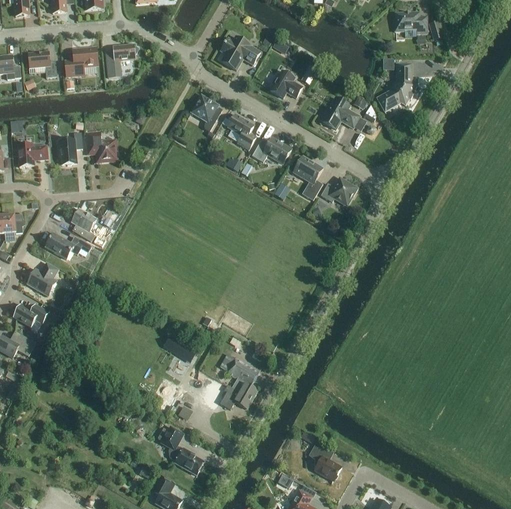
[(0,21),(13,21),(12,0),(0,0),(0,21)]
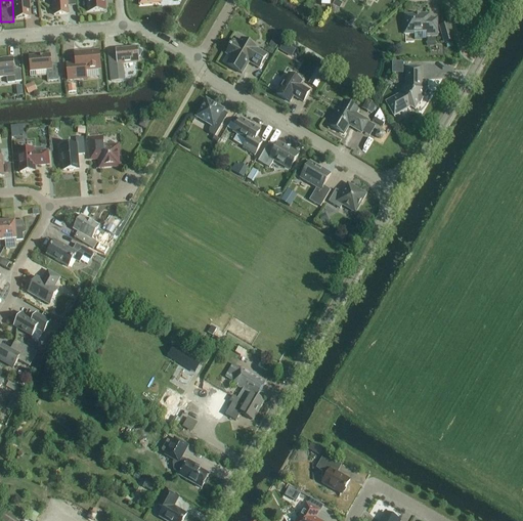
[(12,0),(14,15),(29,14),(27,0),(12,0)]
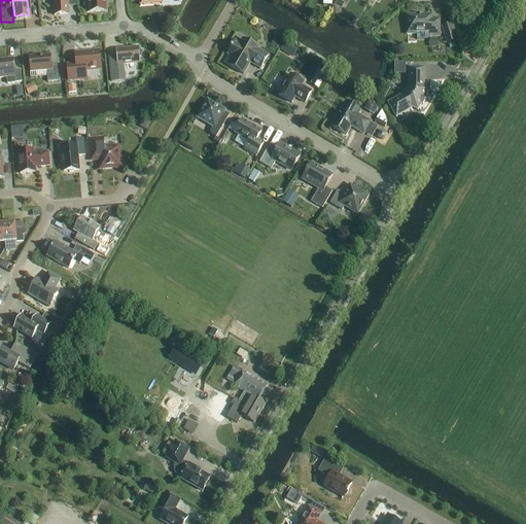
[(51,0),(53,12),(67,11),(66,0),(51,0)]
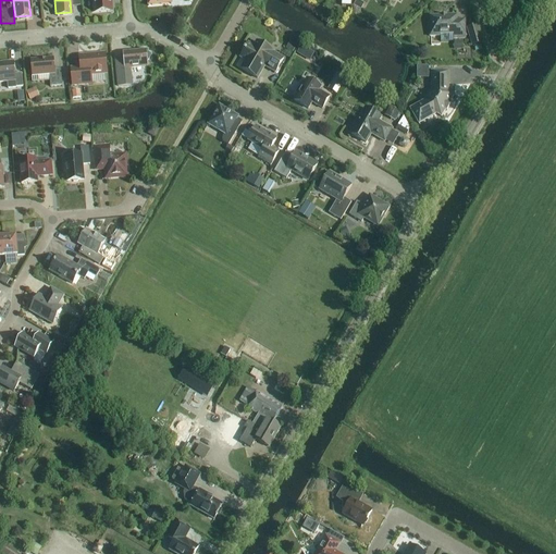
[(111,0),(91,0),(94,10),(110,9),(110,0),(111,0)]
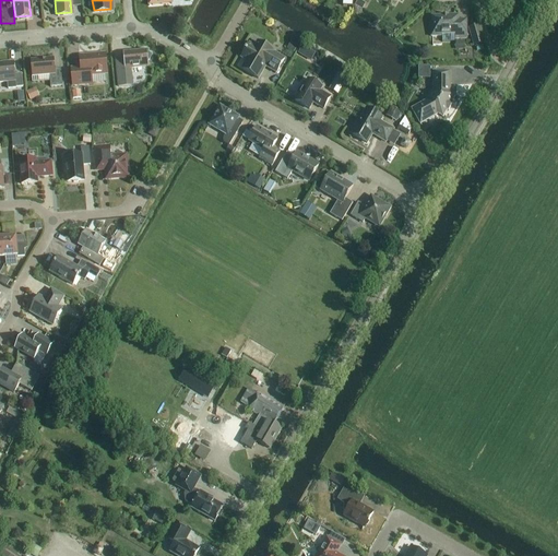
[(430,22),(429,22),(430,33),(441,33),(441,39),(453,39),(453,32),(454,32),(454,35),(466,35),(465,16),(458,18),(458,12),(430,13),(430,22)]
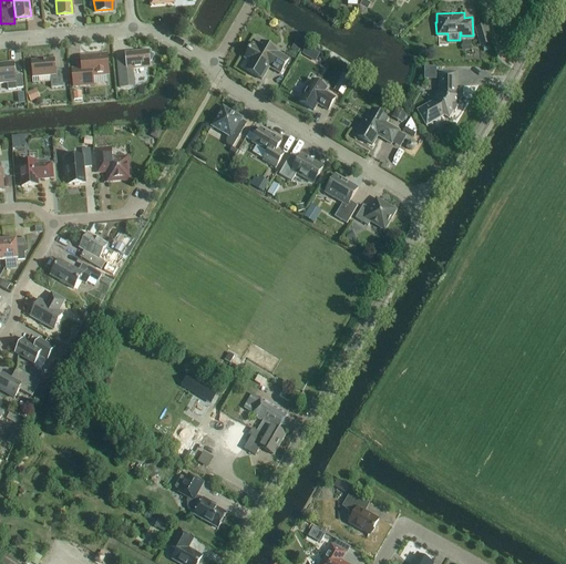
[(475,26),(481,41),(489,39),(483,23),(475,26)]
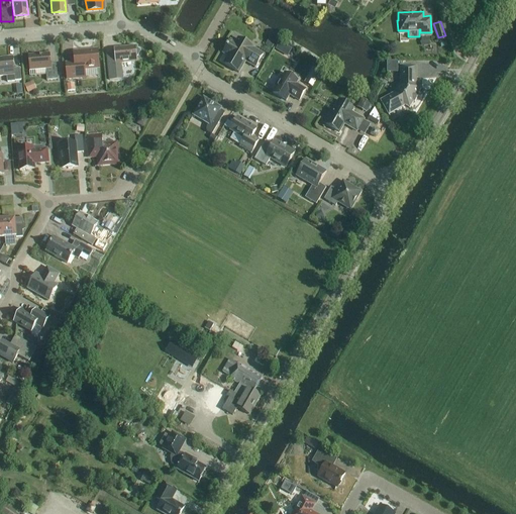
[(234,40),(229,37),(221,50),(227,54),(222,61),(237,70),(244,59),(254,65),(262,52),(251,45),(252,44),(237,35),(234,40)]
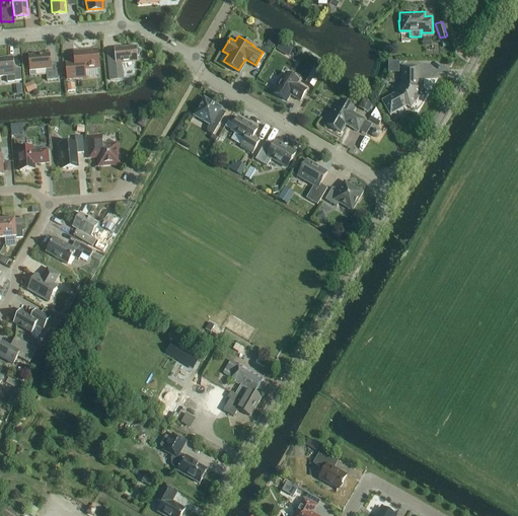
[(422,44),(431,44),(431,35),(422,35),(422,44)]
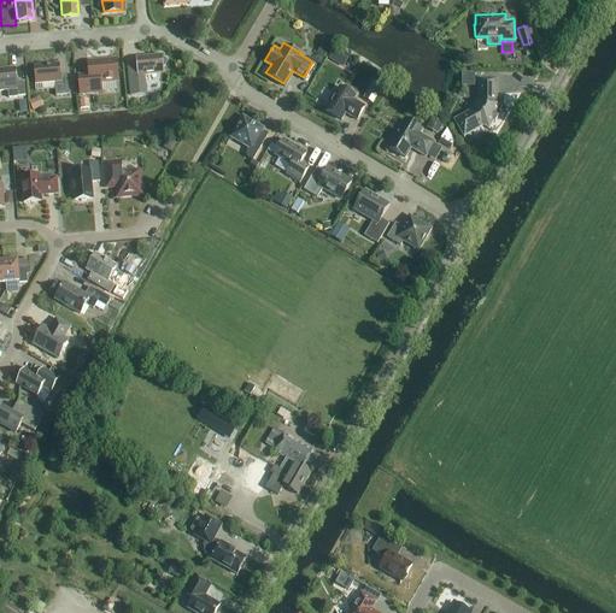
[(315,51),(323,56),(327,48),(320,43),(315,51)]
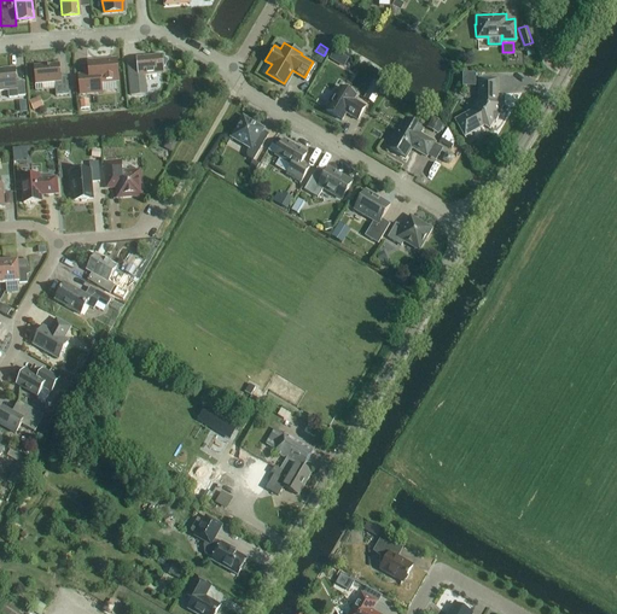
[(333,47),(329,56),(336,60),(341,52),(333,47)]
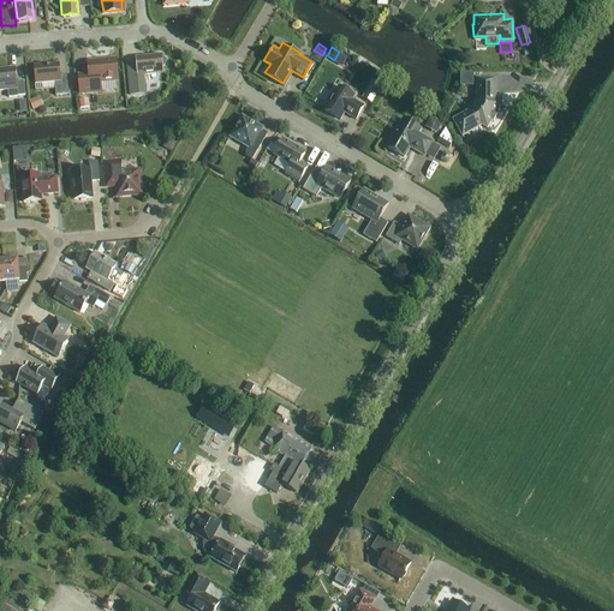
[(153,53),(133,55),(135,66),(126,67),(129,94),(144,93),(143,72),(162,71),(161,64),(166,58),(161,54),(160,53),(158,53),(154,51),(153,53)]
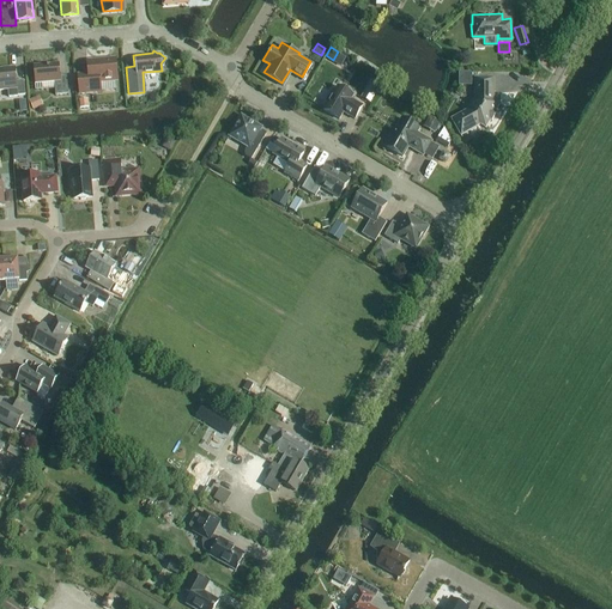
[(111,78),(113,77),(116,77),(114,56),(111,56),(110,55),(105,56),(104,58),(96,59),(95,58),(90,58),(89,59),(86,59),(88,71),(86,72),(77,73),(79,90),(102,87),(101,78),(102,79),(111,78)]
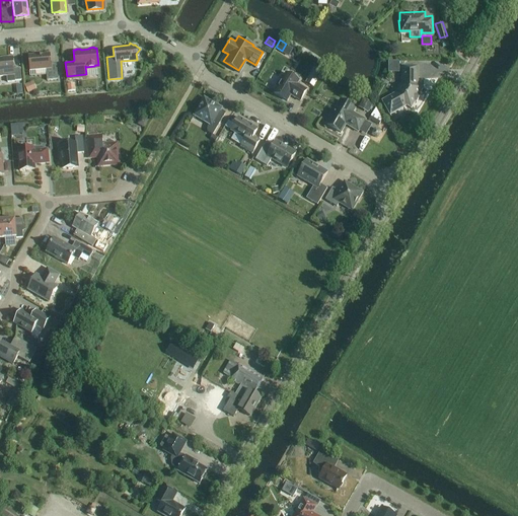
[(55,61),(50,62),(49,52),(27,54),(29,74),(46,73),(46,78),(57,77),(55,61)]
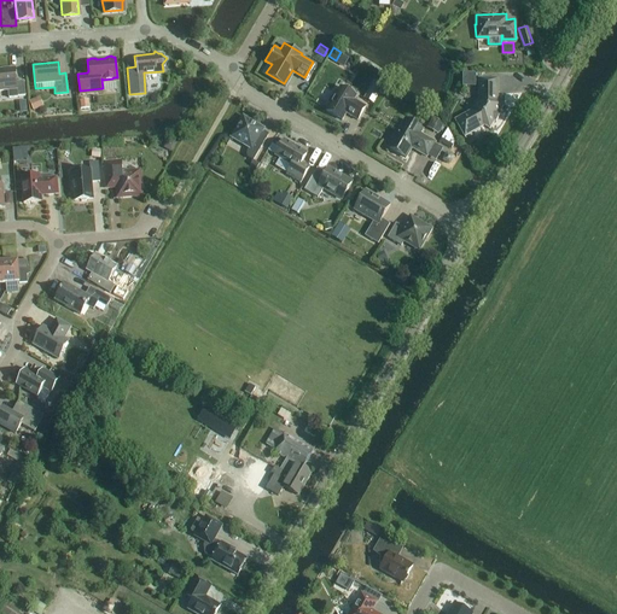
[(13,66),(0,66),(0,87),(7,87),(7,94),(16,93),(24,93),(23,79),(15,79),(13,66)]
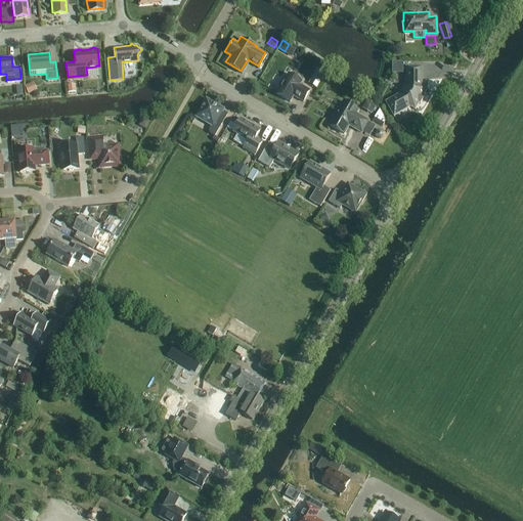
[(402,72),(402,60),(391,60),(391,72),(402,72)]
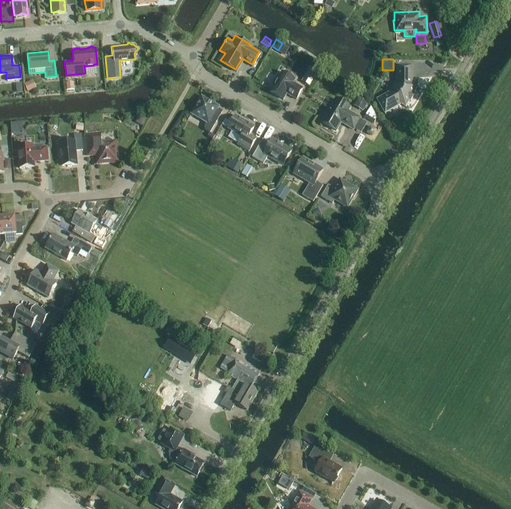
[(411,63),(395,63),(395,82),(393,82),(391,86),(392,88),(376,97),(384,111),(400,102),(405,105),(408,98),(409,99),(410,98),(411,96),(412,95),(413,93),(413,92),(412,91),(416,85),(411,82),(411,63)]
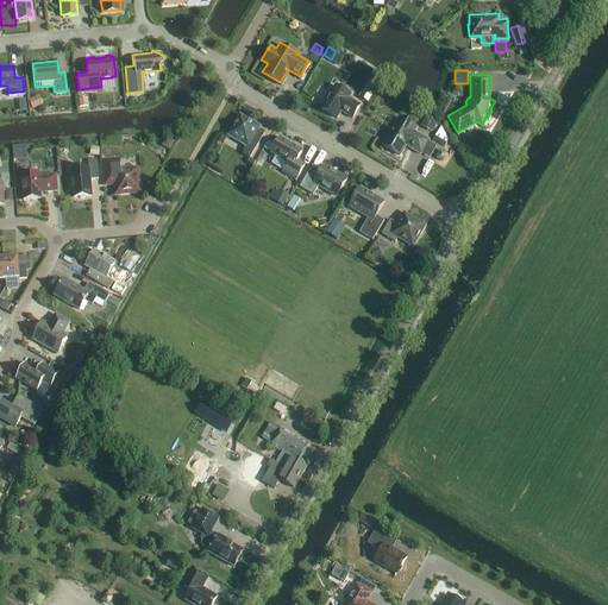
[(367,100),(374,87),(364,81),(357,94),(367,100)]
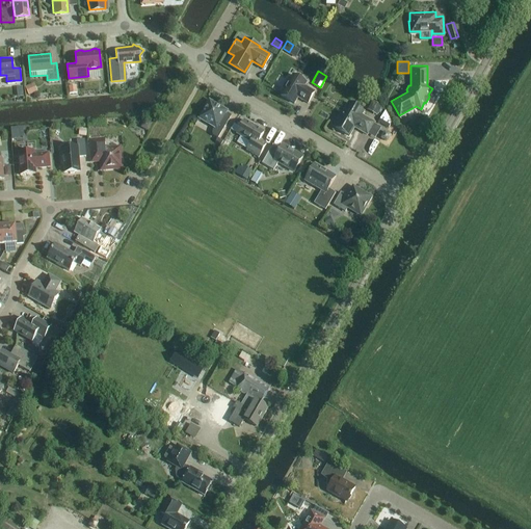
[(283,87),(280,93),(293,101),(296,95),(307,101),(313,89),(303,83),(306,80),(292,73),(287,80),(286,80),(284,80),(282,84),(283,87)]
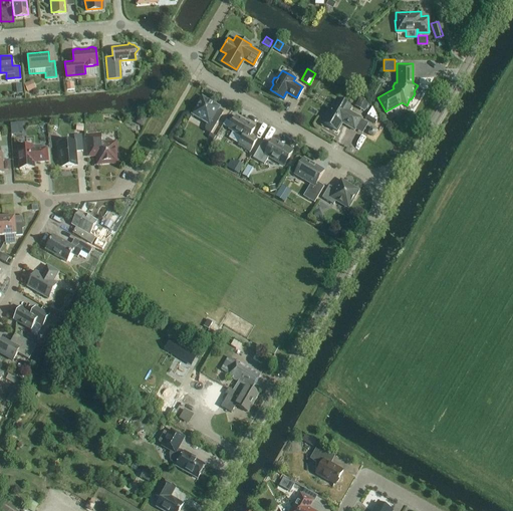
[(27,89),(35,86),(32,78),(23,81),(27,89)]
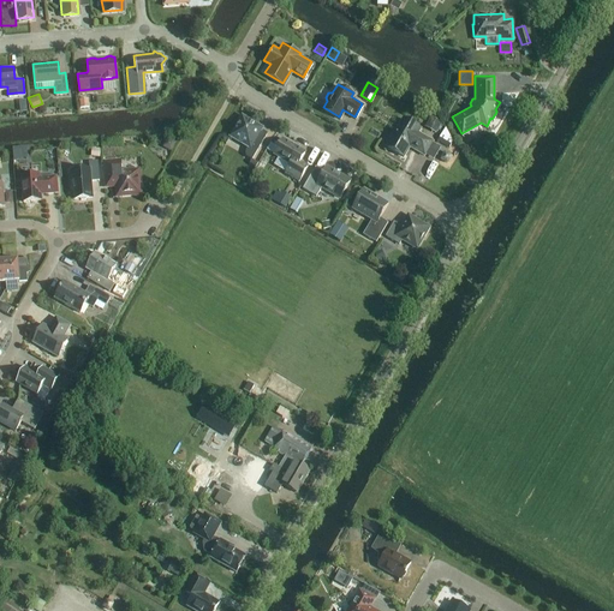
[(88,95),(78,96),(78,106),(89,105),(88,95)]
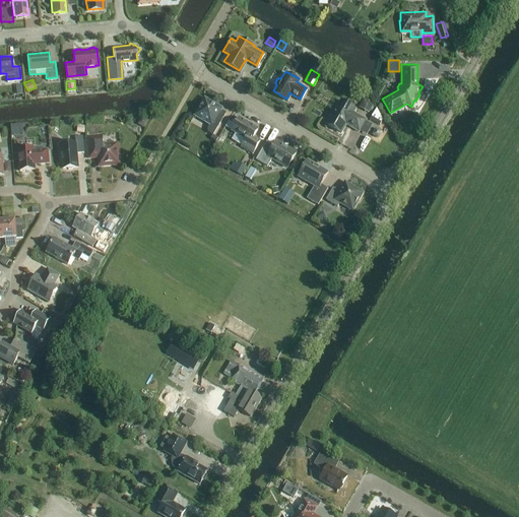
[(16,81),(6,85),(10,93),(19,89),(16,81)]
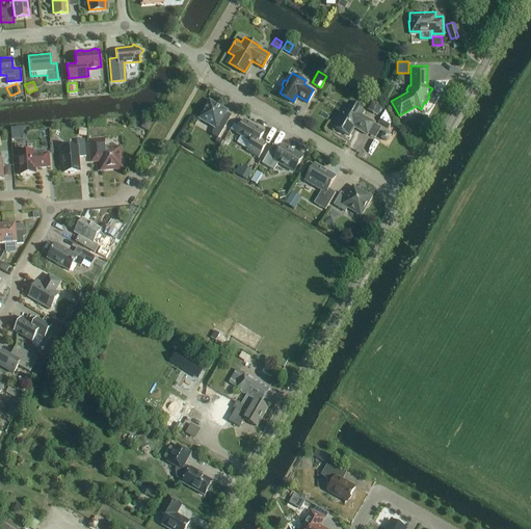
[(211,130),(211,132),(212,133),(216,136),(230,113),(226,110),(227,108),(208,98),(197,115),(213,125),(211,130)]
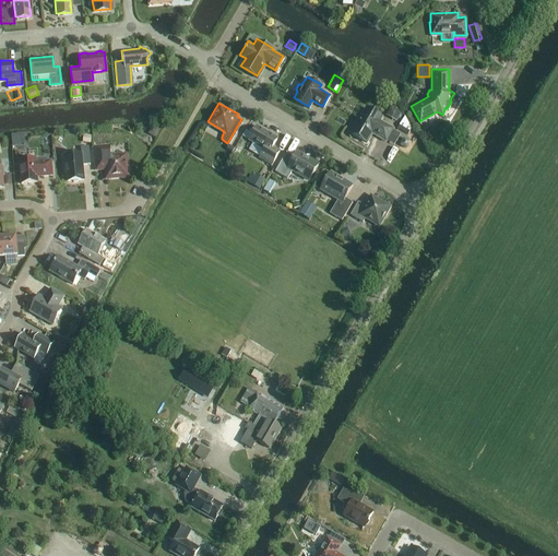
[(401,109),(390,104),(387,110),(398,116),(401,109)]
